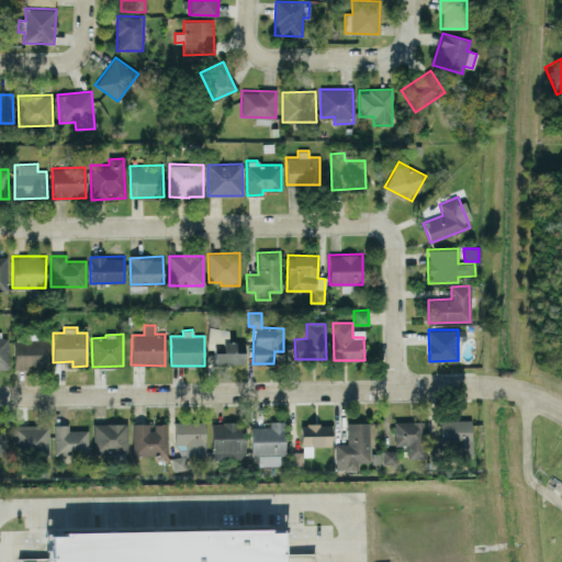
[(214,352),(213,363),(243,364),(244,341),(227,340),(227,336),(220,336),(220,341),(223,341),(223,352),(214,352)]
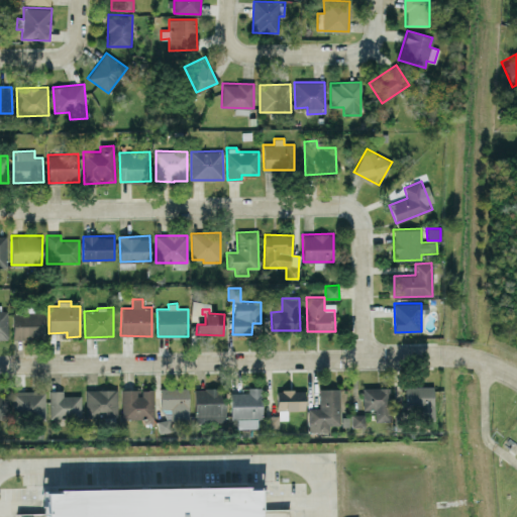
[(7,310),(0,310),(0,338),(8,338),(7,310)]
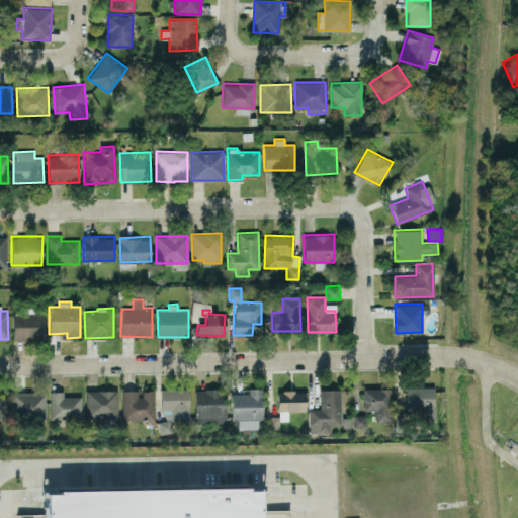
[(13,339),(44,338),(44,313),(12,313),(13,339)]
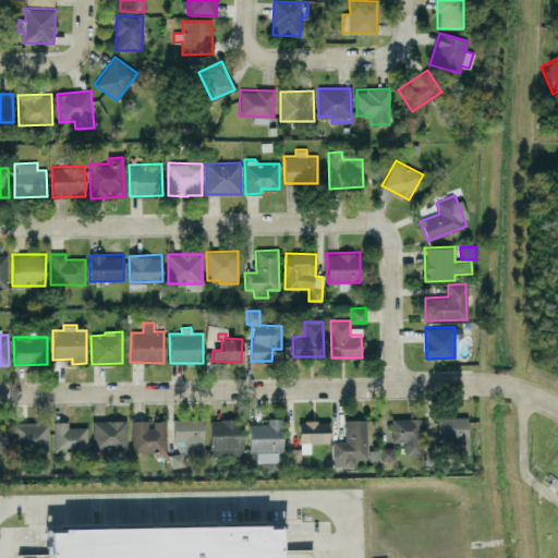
[(468,416),(437,416),(437,441),(451,441),(451,453),(468,453),(468,416)]
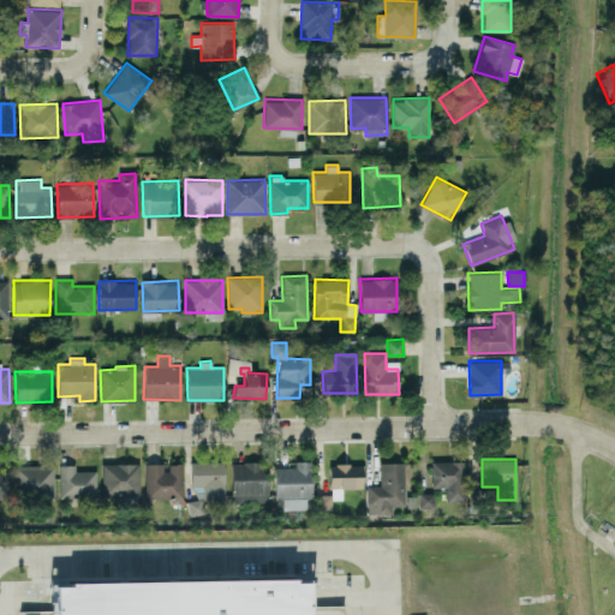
[(224,460),(190,461),(190,485),(203,485),(204,501),(225,501),(224,460)]
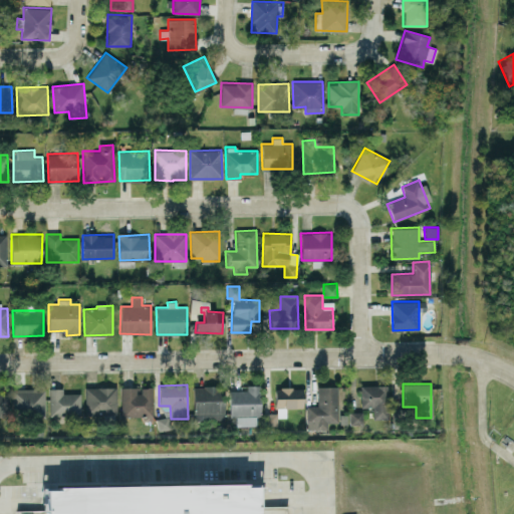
[(229,417),(235,417),(236,426),(256,425),(256,417),(261,417),(260,384),(247,384),(247,390),(229,390),(229,417)]
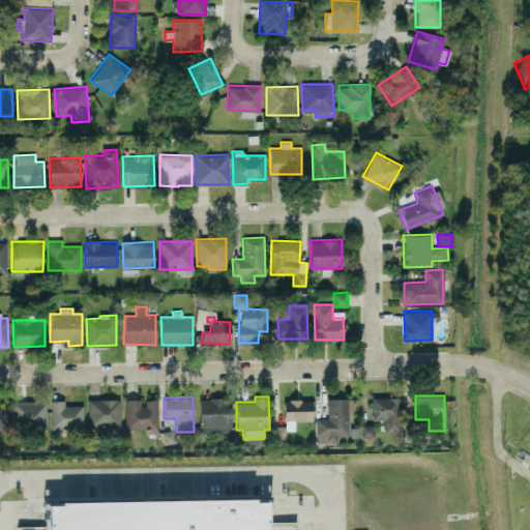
[(400,396),(371,398),(372,419),(383,419),(383,432),(400,431),(400,396)]
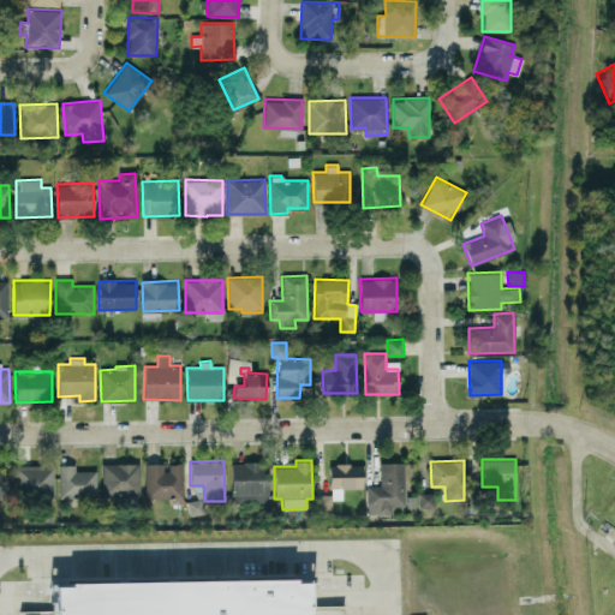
[(268,501),(267,461),(231,463),(232,502),(268,501)]
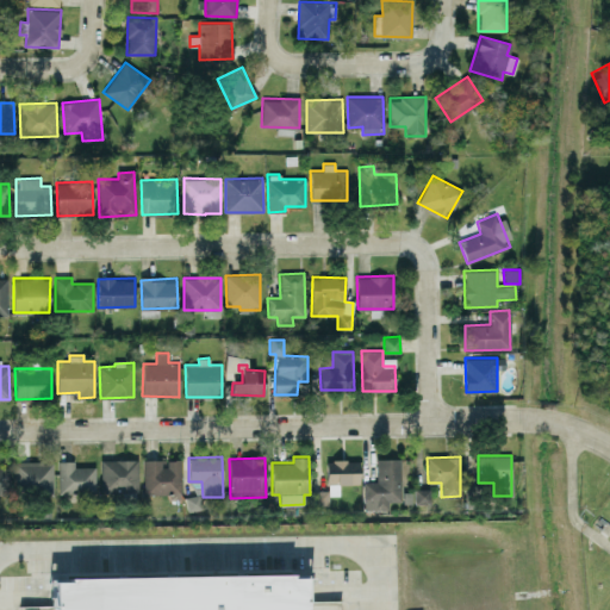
[(402,500),(400,458),(375,459),(377,481),(363,481),(365,510),(387,509),(387,500),(402,500)]
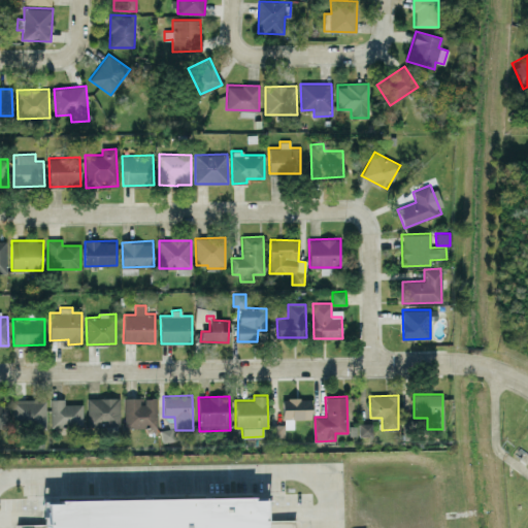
[(87,398),(88,426),(120,425),(119,397),(87,398)]
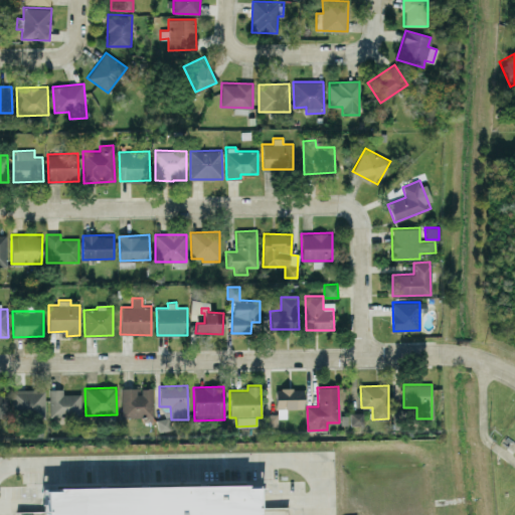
[(122,416),(144,416),(144,422),(153,422),(153,387),(139,387),(121,388),(122,416)]
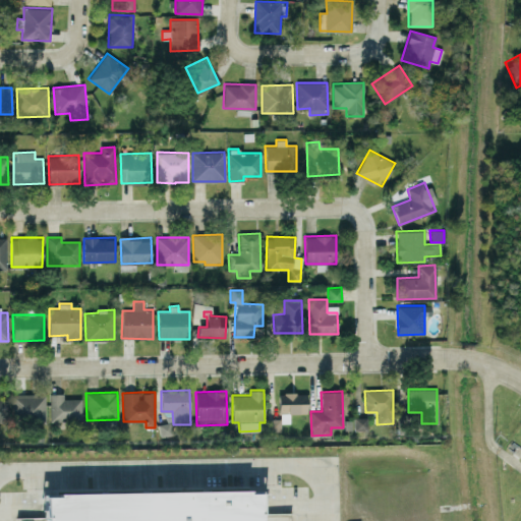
[(81,399),(63,399),(63,393),(50,393),(50,421),(81,421),(81,399)]
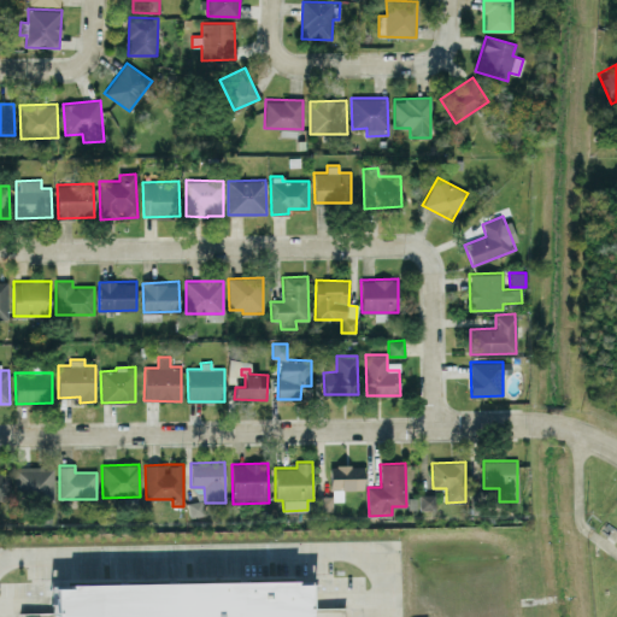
[(330,465),(329,488),(363,489),(364,465),(330,465)]
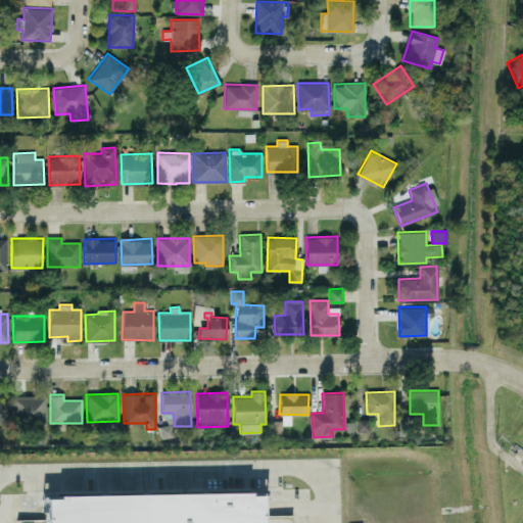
[(46,423),(45,395),(13,396),(13,424),(46,423)]
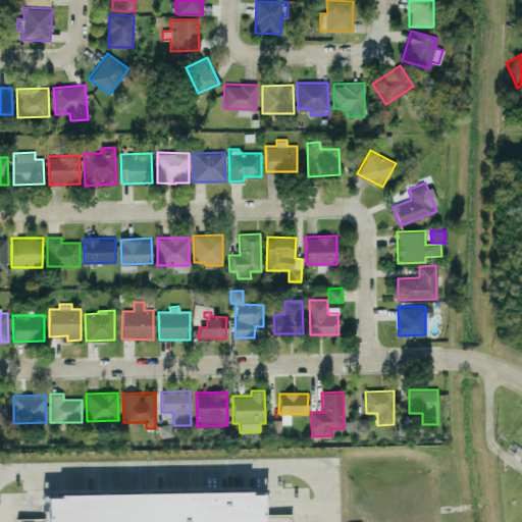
[(0,422),(8,423),(8,400),(0,400),(0,422)]
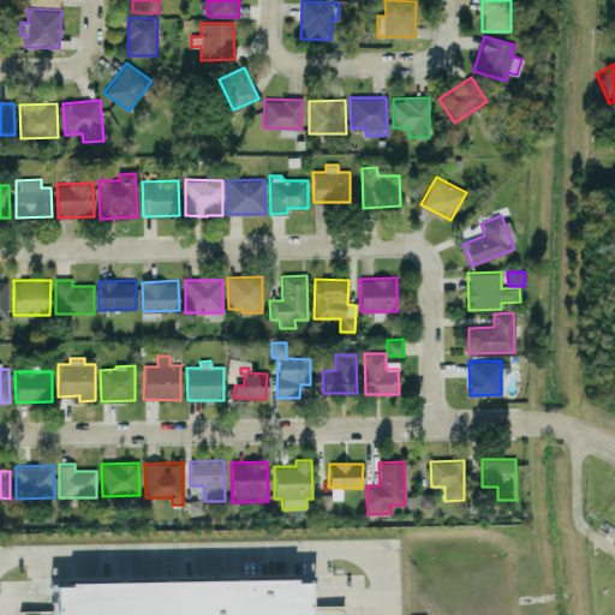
[(433,493),(418,493),(418,507),(431,507),(433,493)]
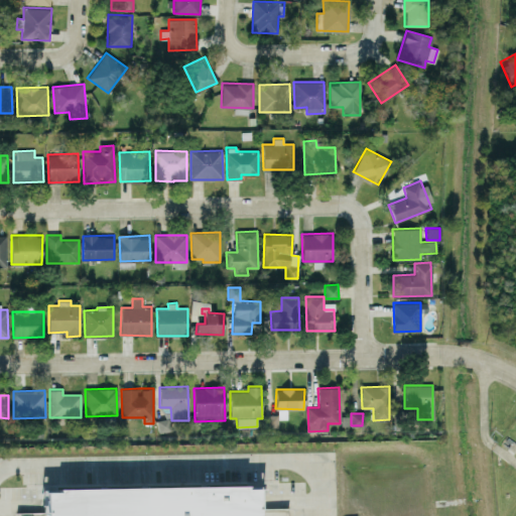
[(278,426),(278,414),(266,414),(266,427),(278,426)]
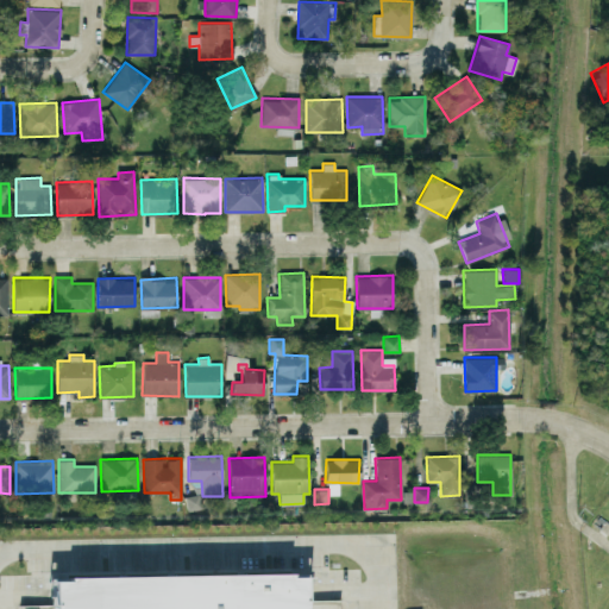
[(186,495),(187,509),(202,507),(200,493),(186,495)]
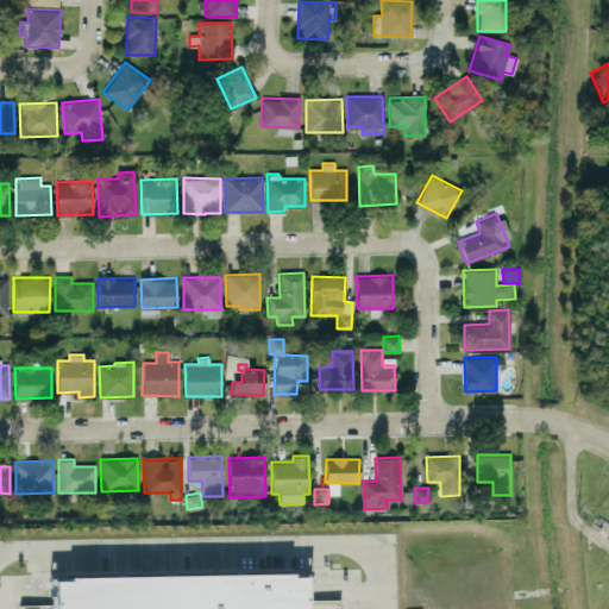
[(54,579),(54,608),(305,608),(305,576),(290,577),(289,573),(69,577),(69,579),(54,579)]
